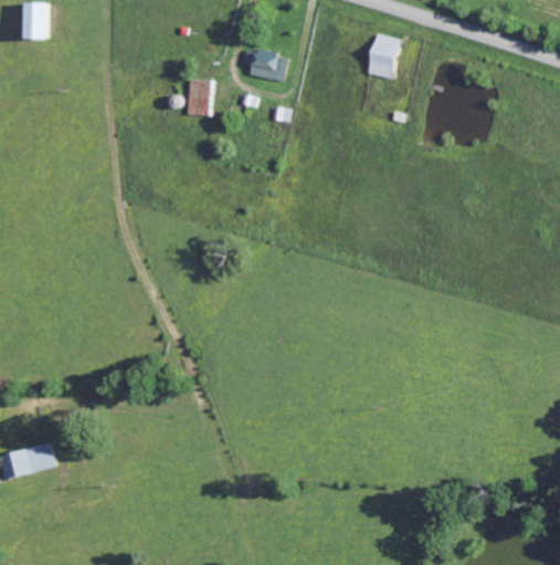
[(25,40),(48,40),(48,3),(25,3),(25,40)]
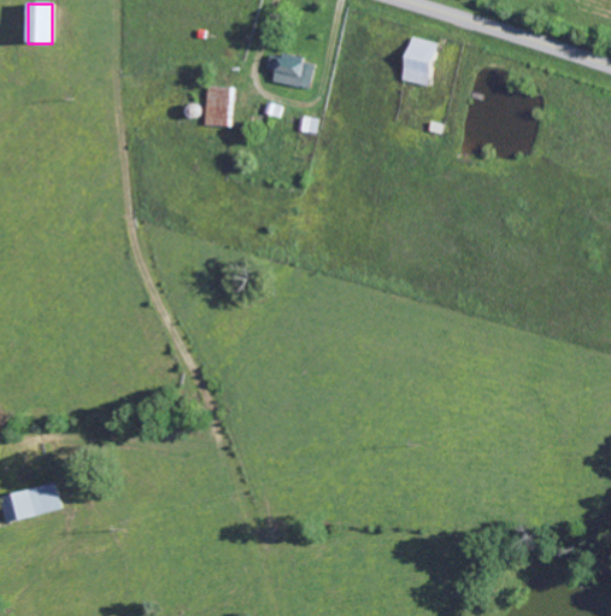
[(438,44),(411,36),(400,80),(427,86),(438,44)]
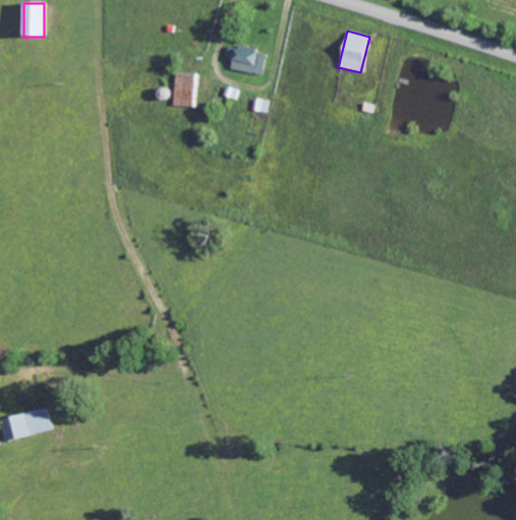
[(260,75),(265,55),(227,46),(225,57),(232,59),(230,68),(260,75)]
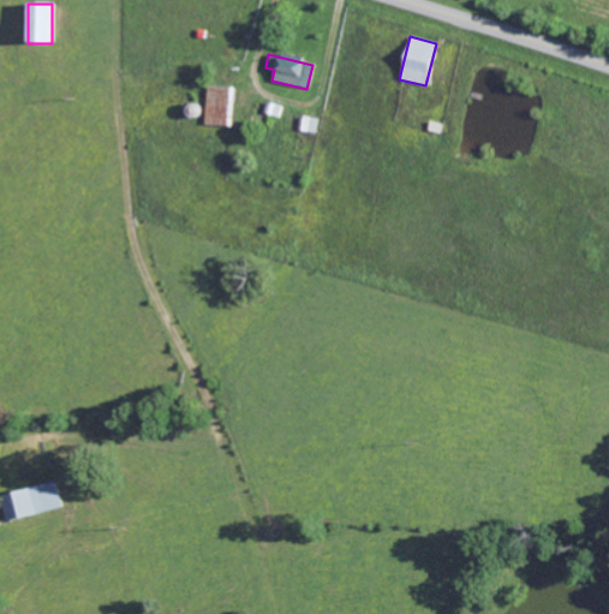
[(204,125),(233,126),(233,87),(206,87),(204,125)]
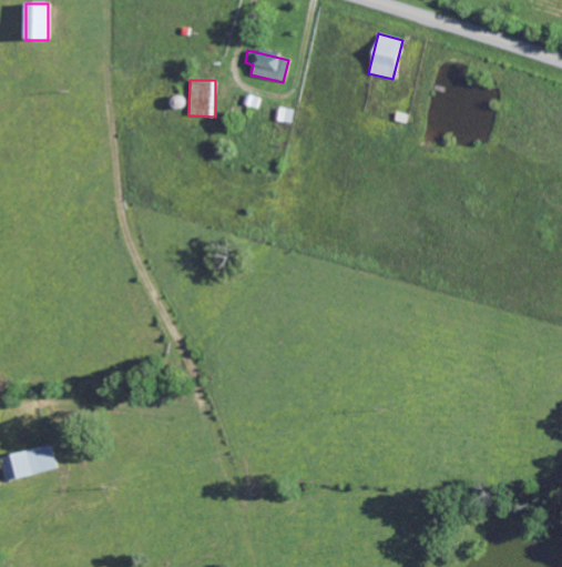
[(54,467),(48,444),(0,456),(7,479),(54,467)]
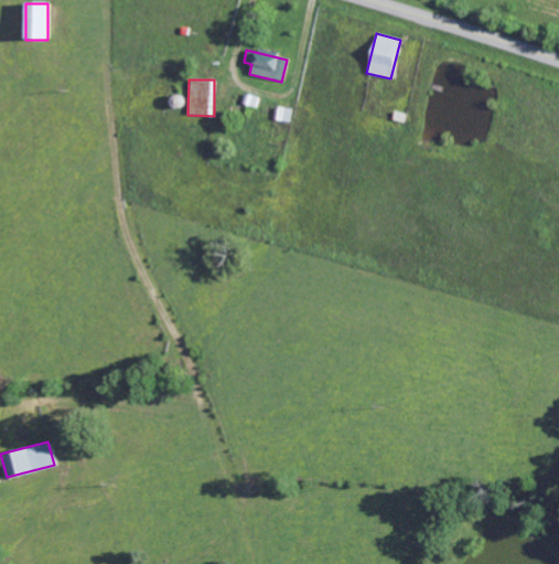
All buildings are outlined.
